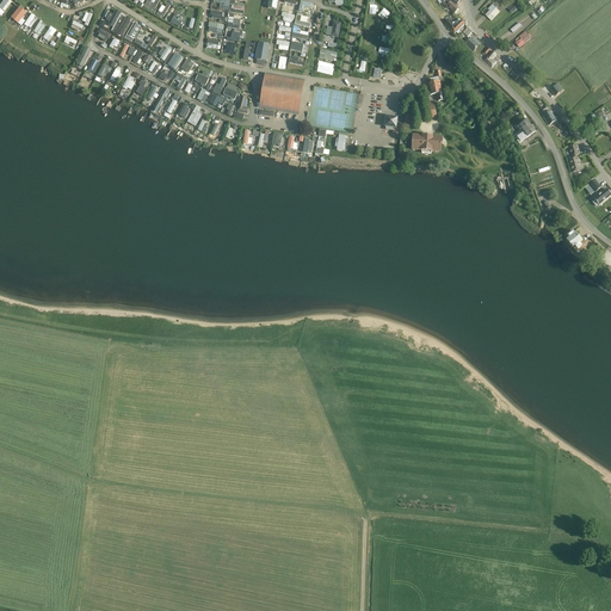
[(0,8),(5,12),(14,0),(13,0),(2,0),(0,4),(0,8)]
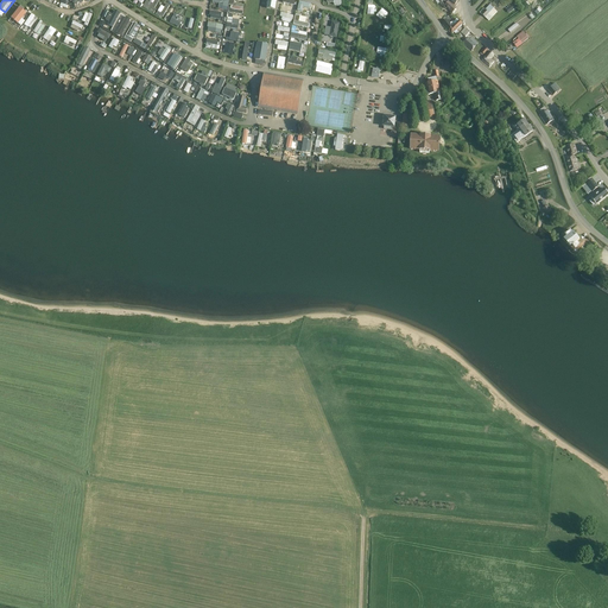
[(152,13),(159,0),(154,0),(153,4),(146,0),(143,7),(152,13)]
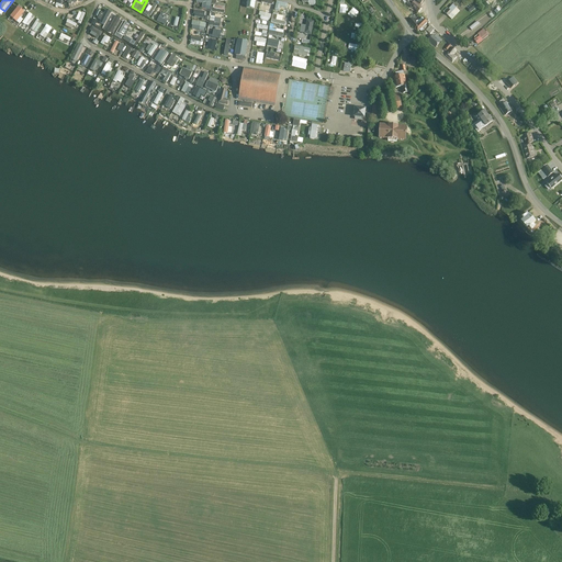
[(210,10),(213,1),(208,0),(197,0),(197,2),(203,3),(202,8),(210,10)]
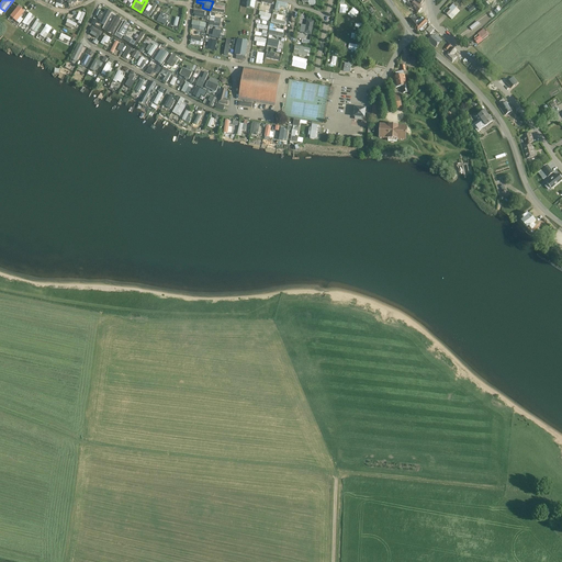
[(262,0),(261,8),(272,9),(272,0),(262,0)]
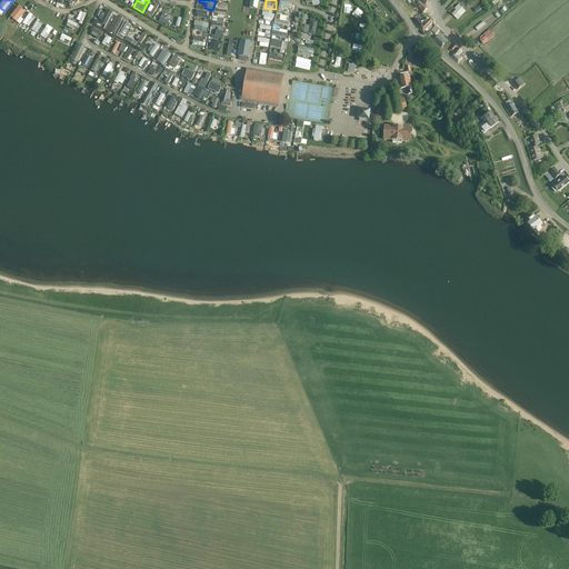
[(288,10),(281,9),(282,1),(279,1),(277,11),(288,13),(288,10)]
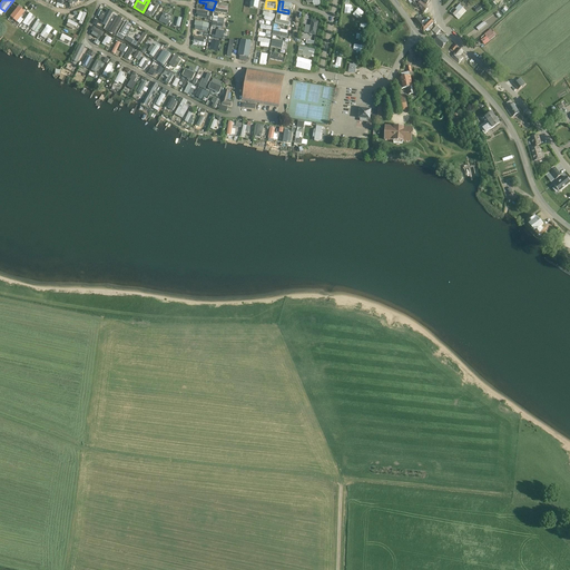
[(419,7),(424,12),(428,8),(420,1),(415,6),(418,8),(419,7)]
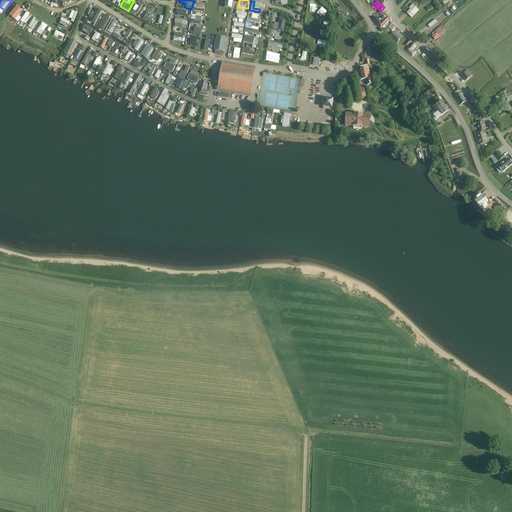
[(138,6),(136,5),(132,11),(138,14),(143,4),(140,3),(138,6)]
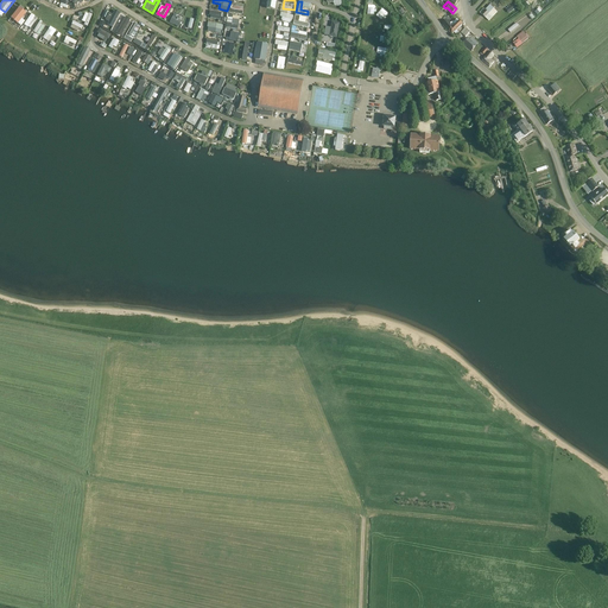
[(506,8),(510,13),(517,7),(513,4),(506,8)]
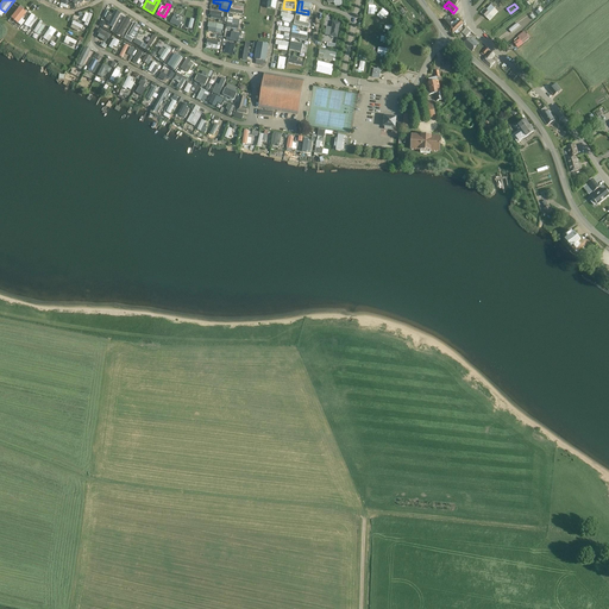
[(482,14),(485,18),(490,13),(494,17),(498,12),(490,5),(487,10),(484,7),(479,12),(482,14)]
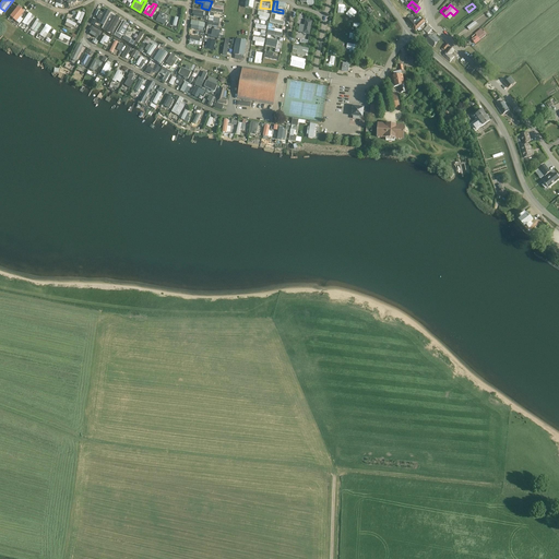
[(23,19),(21,16),(24,12),(19,7),(10,16),(19,24),(23,19)]
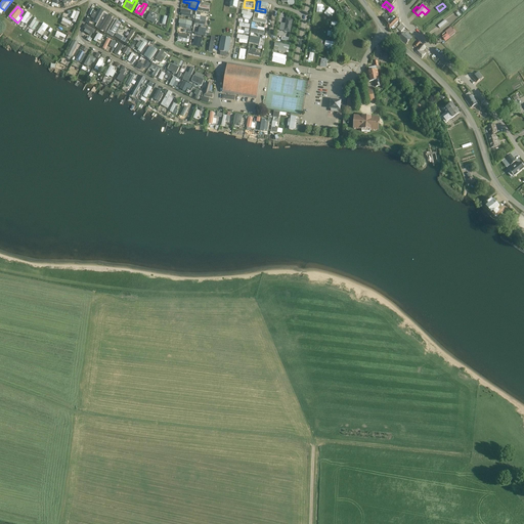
[(94,11),(92,17),(94,18),(93,22),(98,24),(103,10),(98,8),(97,12),(94,11)]
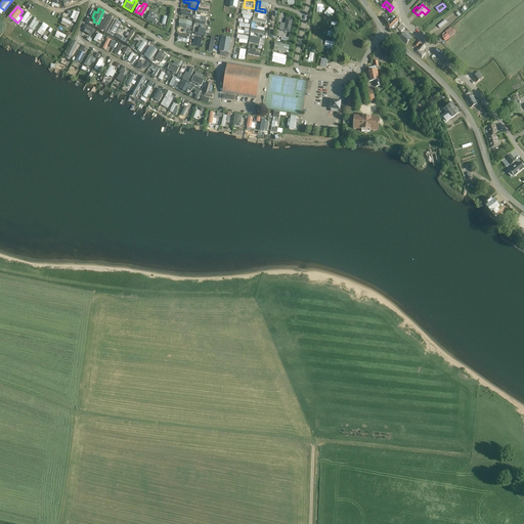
[(73,22),(76,23),(79,12),(74,10),(71,18),(74,19),(73,22)]
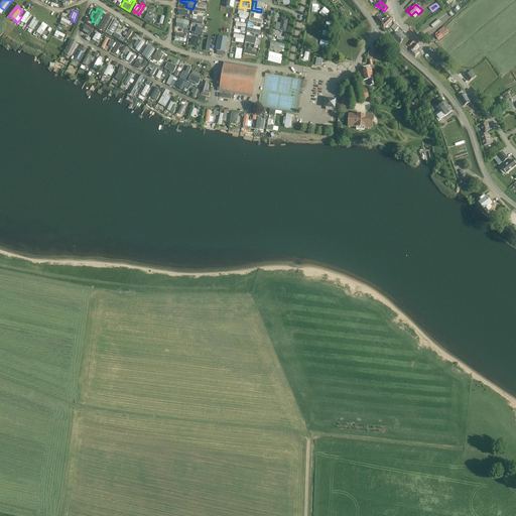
[(238,13),(240,14),(239,19),(247,21),(249,12),(239,10),(238,13)]
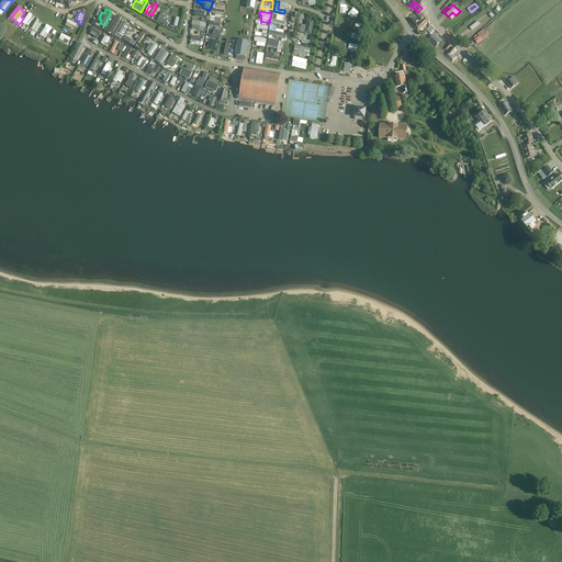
[(20,26),(26,30),(34,15),(27,12),(20,26)]
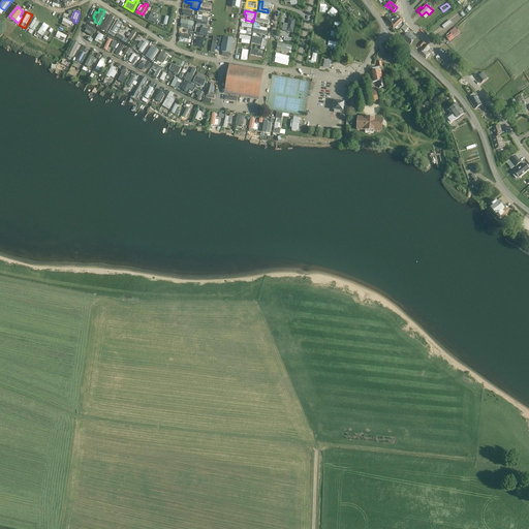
[(156,24),(160,14),(151,11),(148,20),(156,24)]
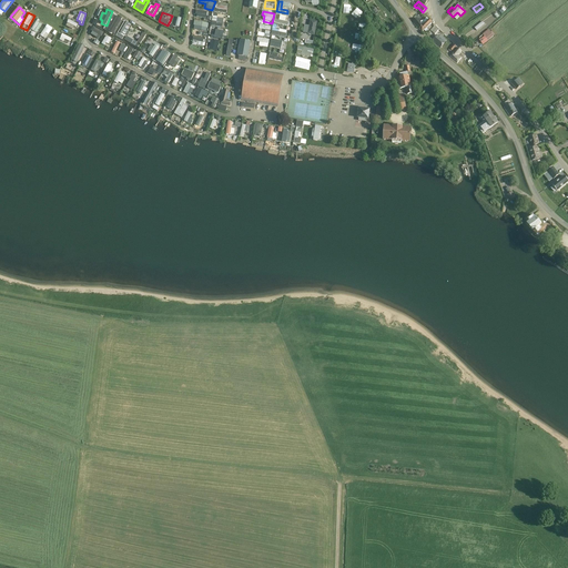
[(286,21),(287,16),(276,13),(274,23),(288,26),(290,22),(286,21)]
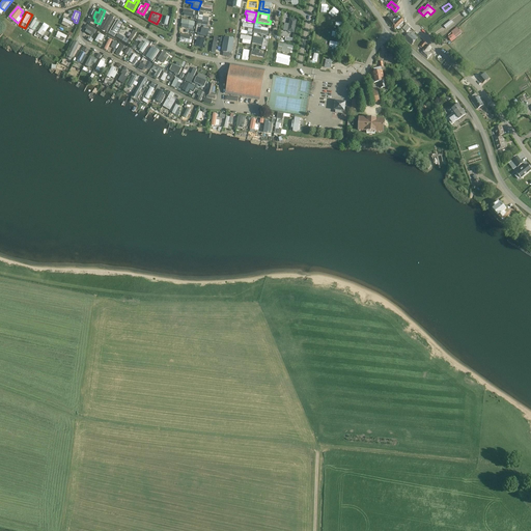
[(102,28),(105,31),(115,17),(111,14),(102,28)]
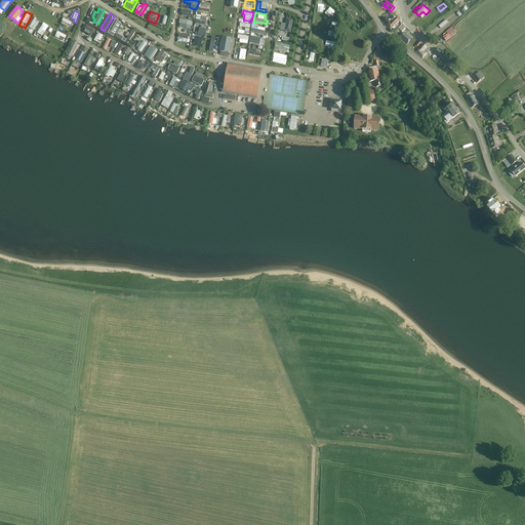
[(201,15),(197,14),(196,24),(206,25),(206,22),(201,21),(201,15)]
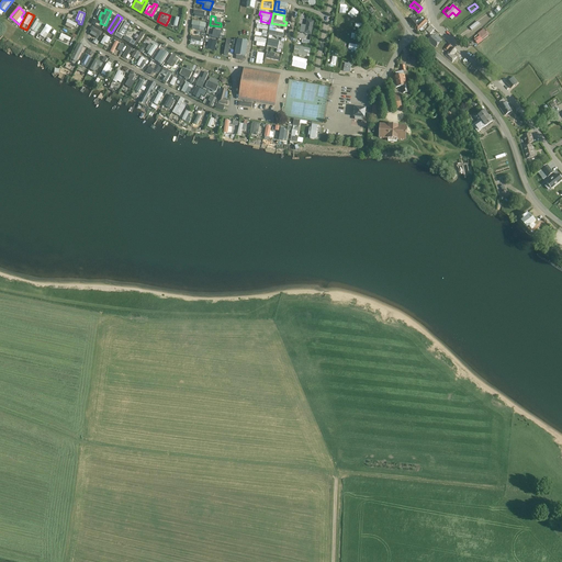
[(418,24),(425,20),(423,18),(418,21),(417,21),(416,22),(413,19),(408,22),(414,29),(418,24)]
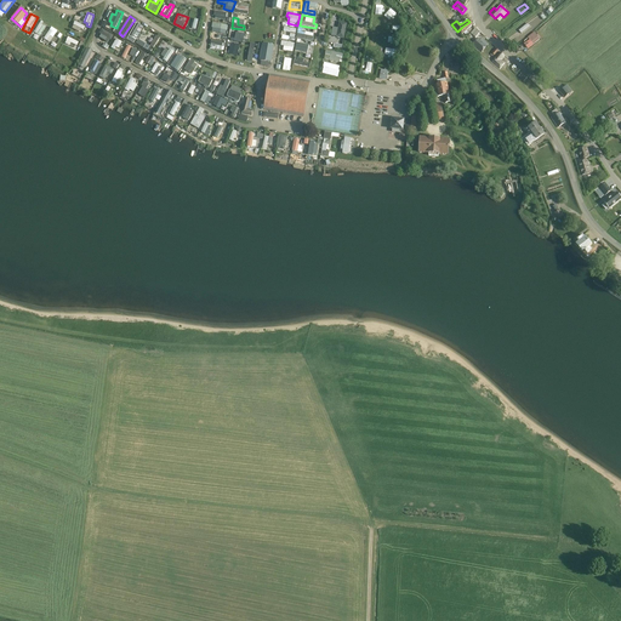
[(72,29),(81,33),(85,26),(75,22),(72,29)]
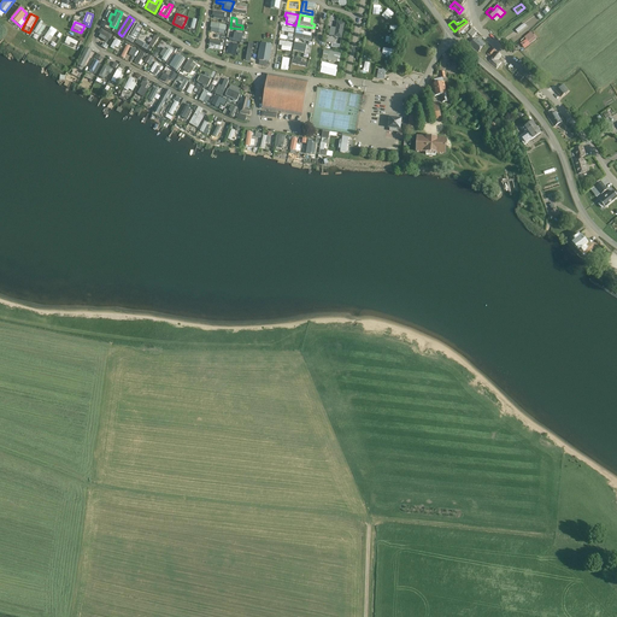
[(128,35),(135,40),(144,27),(135,22),(128,35)]
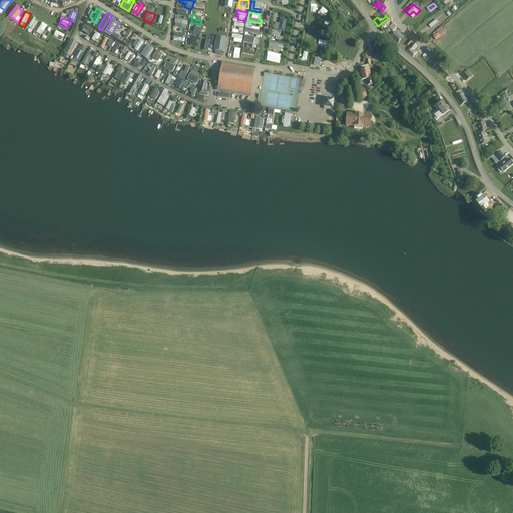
[(177,18),(176,23),(188,26),(189,20),(177,18)]
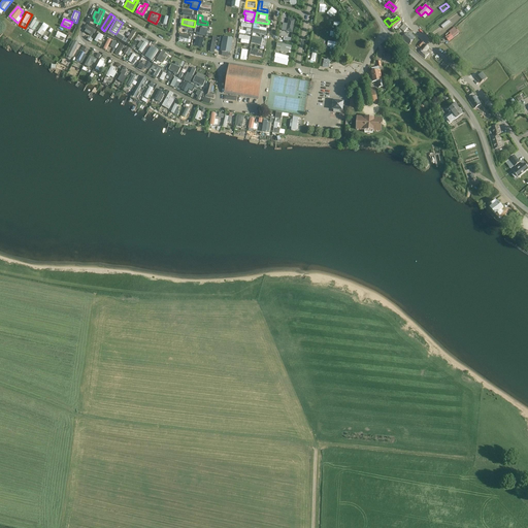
[(288,19),(287,31),(294,32),(295,20),(288,19)]
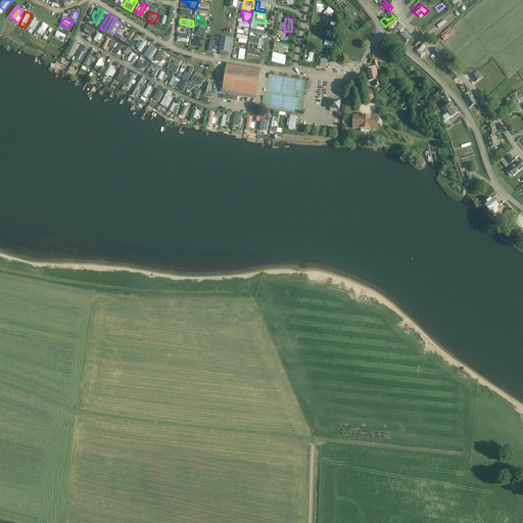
[(385,27),(388,30),(397,21),(395,18),(389,22),(385,27)]
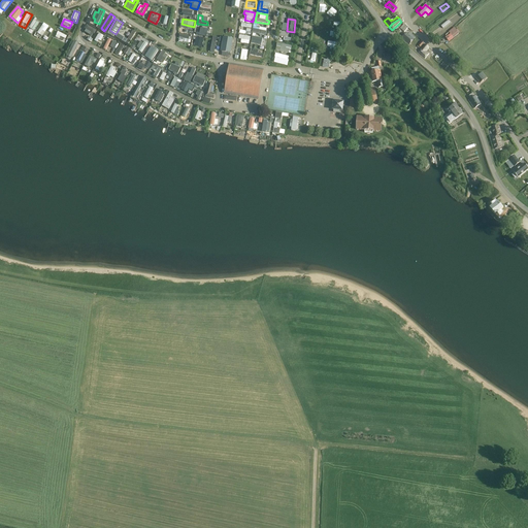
[(34,20),(29,28),(34,31),(39,23),(34,20)]
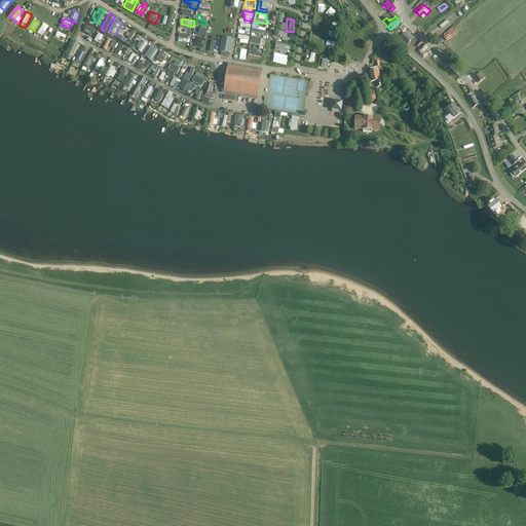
[(442,28),(449,23),(447,20),(440,25),(442,28)]
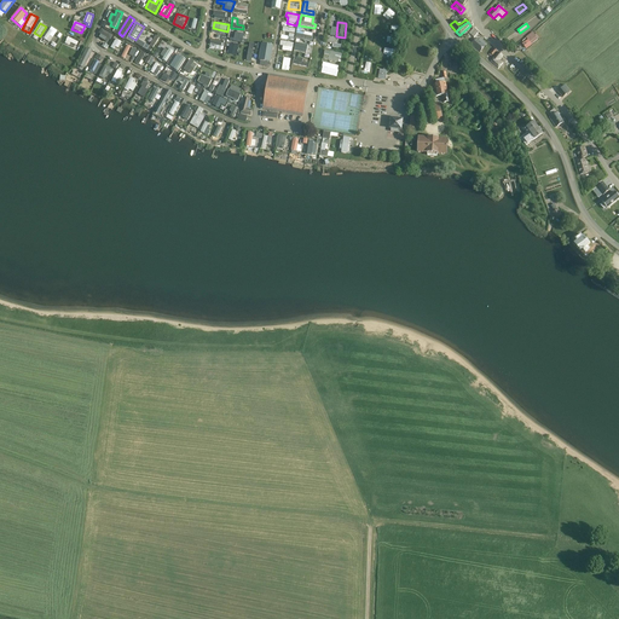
[(50,42),(55,36),(59,40),(63,35),(52,27),(44,39),(50,42)]
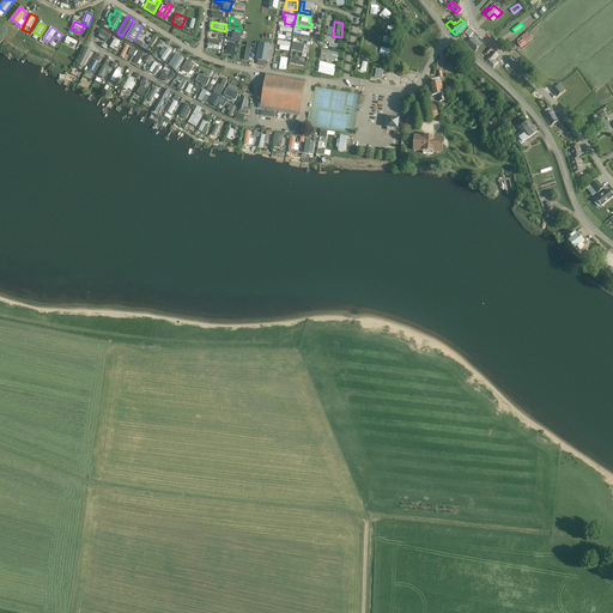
[(286,32),(285,40),(291,41),(293,29),(281,26),(280,31),(286,32)]
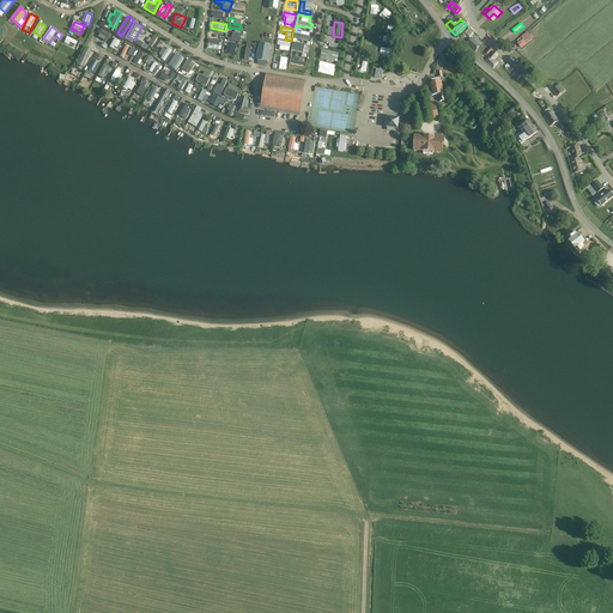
[(295,28),(293,37),(309,40),(311,31),(310,30),(309,32),(298,31),(299,28),(295,28)]
